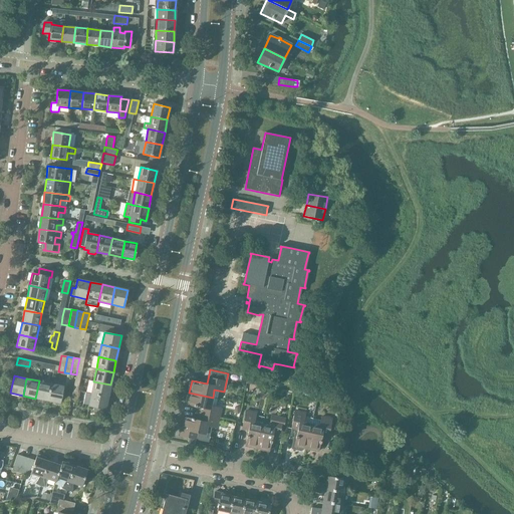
[(35,399),(47,401),(51,383),(39,380),(35,399)]
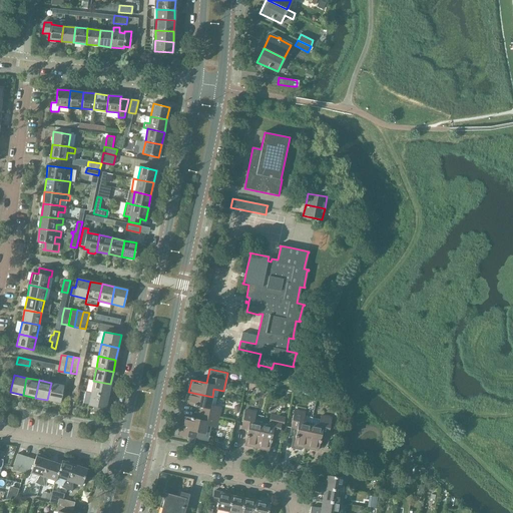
[(110,384),(93,381),(91,393),(108,396),(110,384)]
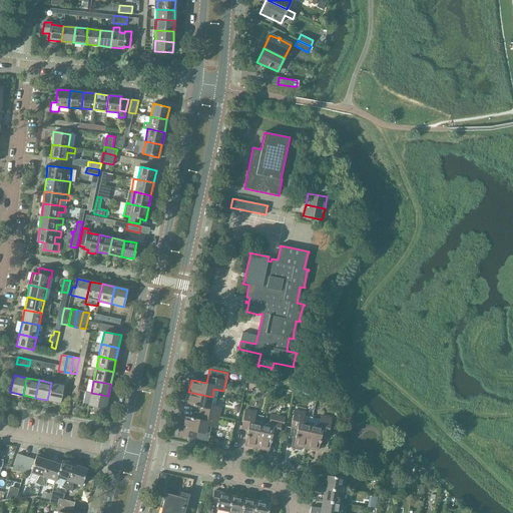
[(297,382),(295,395),(304,397),(306,384),(297,382)]
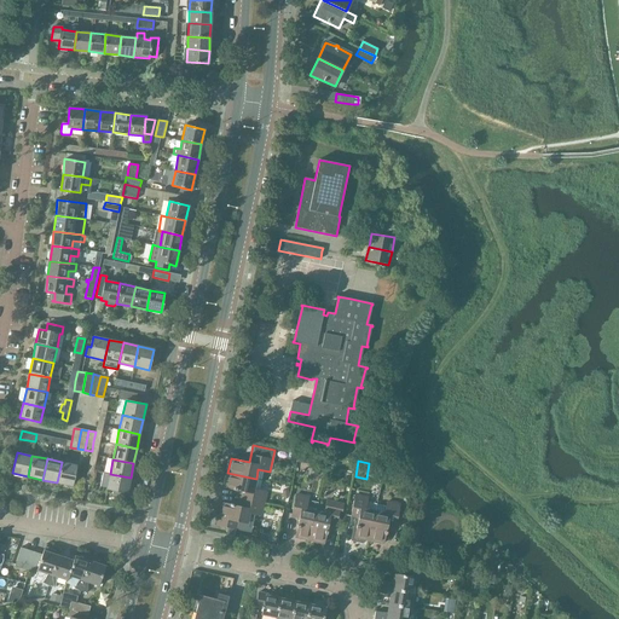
[(57,482),(73,486),(76,466),(62,462),(57,482)]
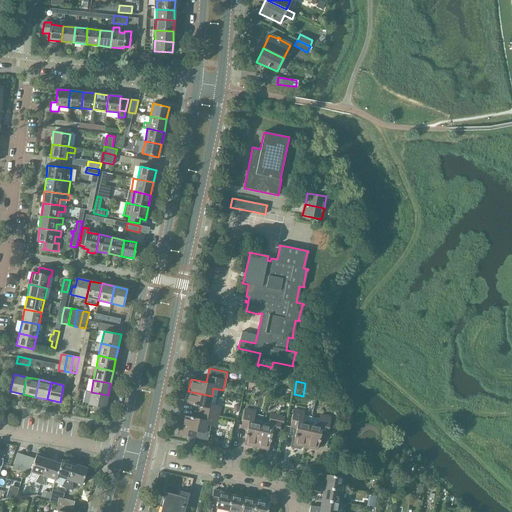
[(78,389),(72,388),(70,401),(76,402),(79,390),(78,389)]
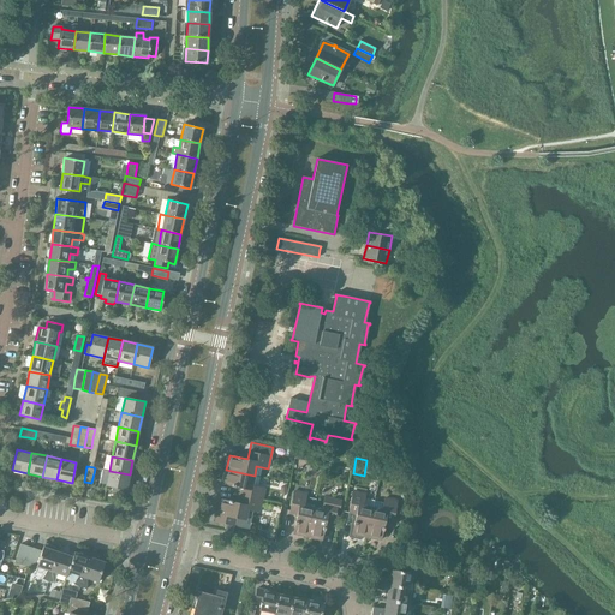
[(242,488),(240,495),(261,500),(264,488),(252,485),(255,476),(226,470),(224,484),(242,488)]
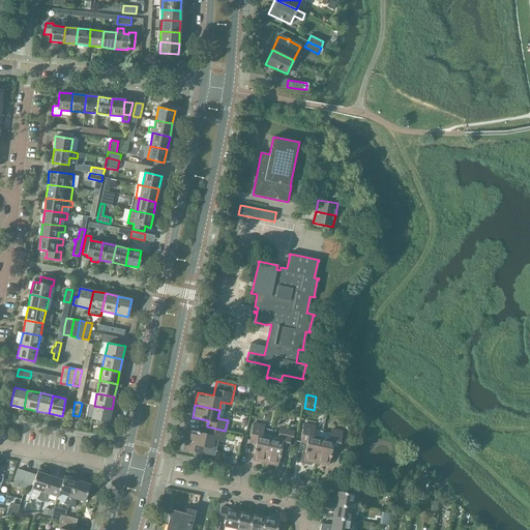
[(112,409),(94,406),(91,418),(109,422),(112,409)]
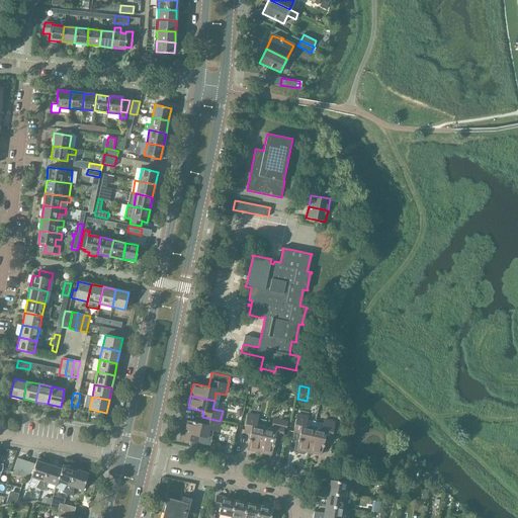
[(247,449),(259,451),(264,428),(256,426),(258,416),(248,414),(244,432),(250,433),(247,449)]
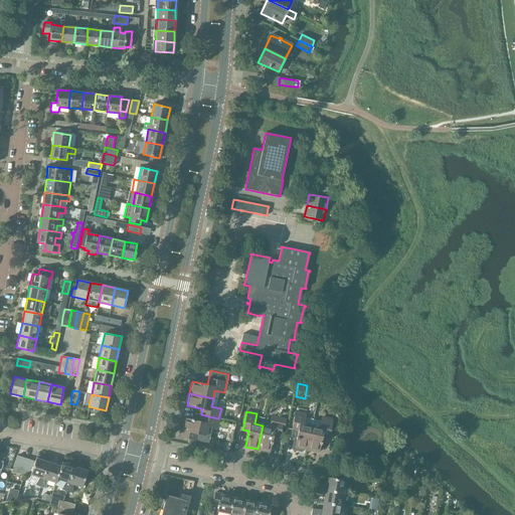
[(303,449),(307,450),(313,419),(305,418),(306,414),(296,411),(292,430),(298,431),(296,442),(295,442),(293,450),(301,451),(303,450),(303,449)]
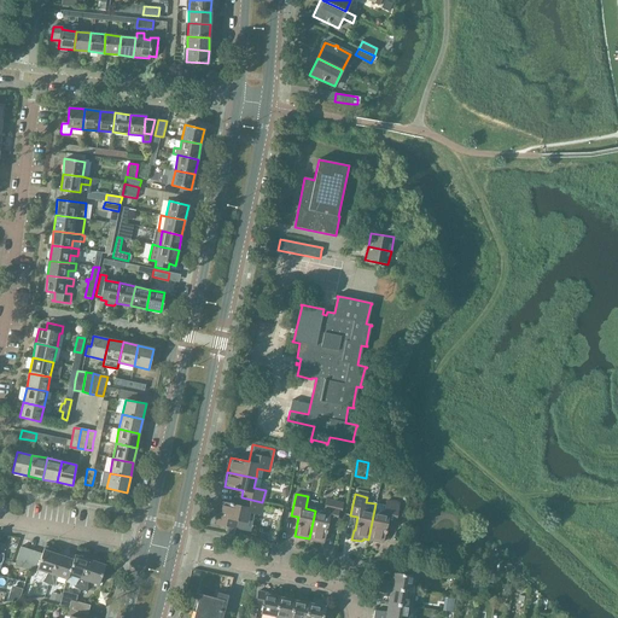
[(239,520),(238,526),(252,530),(255,514),(260,516),(262,502),(242,497),(240,506),(221,501),(216,524),(235,528),(237,520),(239,520)]
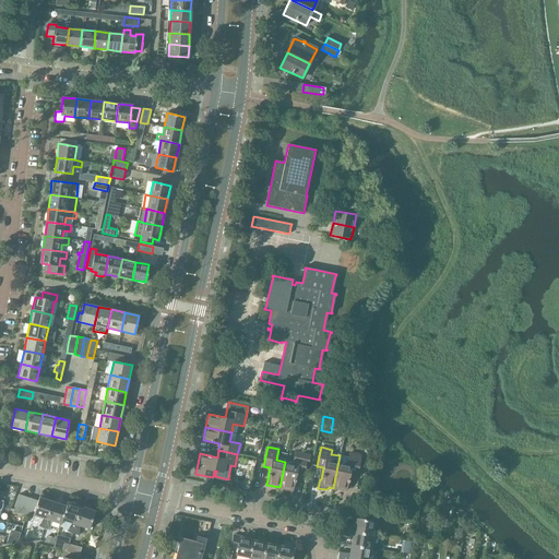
[(285,462),(280,487),(293,490),(296,473),(304,475),(306,464),(308,464),(310,456),(295,453),(293,461),(294,462),(294,464),(285,462)]
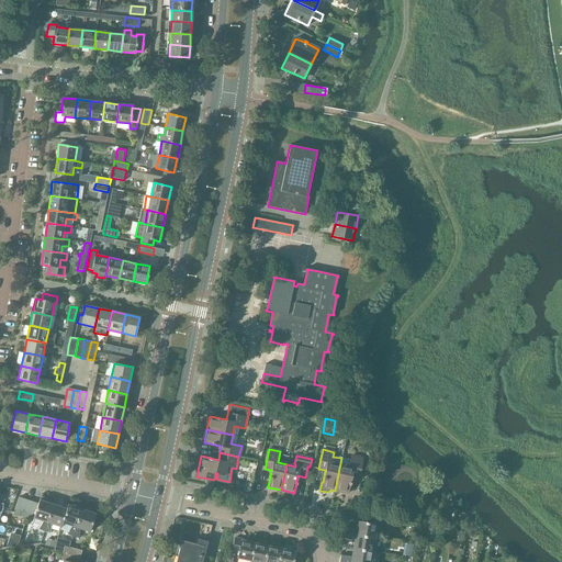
[(359,478),(363,458),(351,456),(350,460),(341,458),(335,491),(348,493),(351,476),(359,478)]
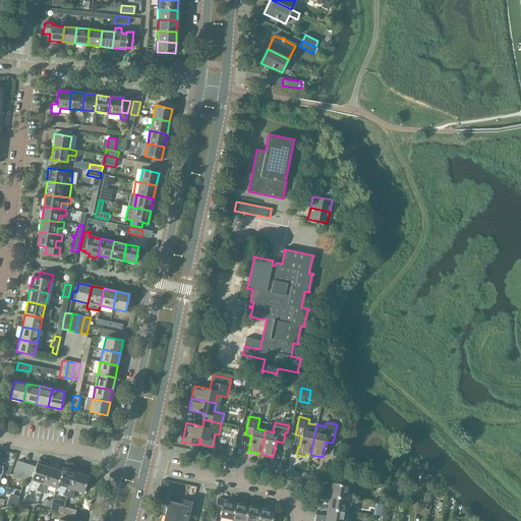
[(36,490),(41,494),(49,467),(45,466),(46,463),(38,460),(37,463),(36,467),(31,480),(32,480),(40,483),(36,490)]
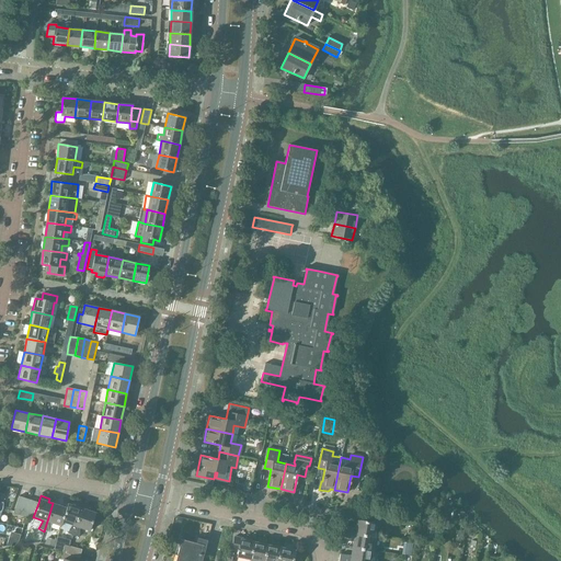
[(25,499),(19,496),(13,513),(20,515),(25,499)]
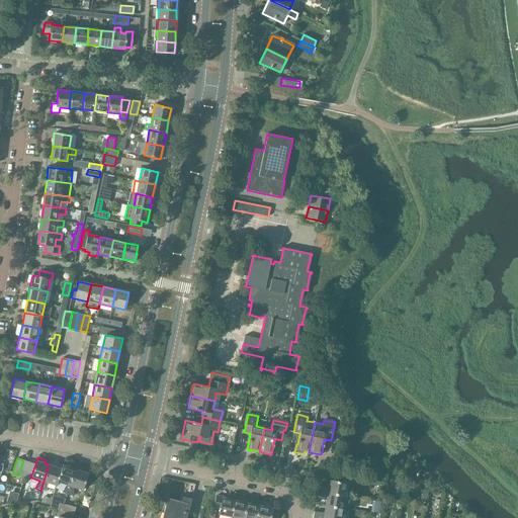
[(18,476),(24,478),(29,462),(23,460),(18,476)]
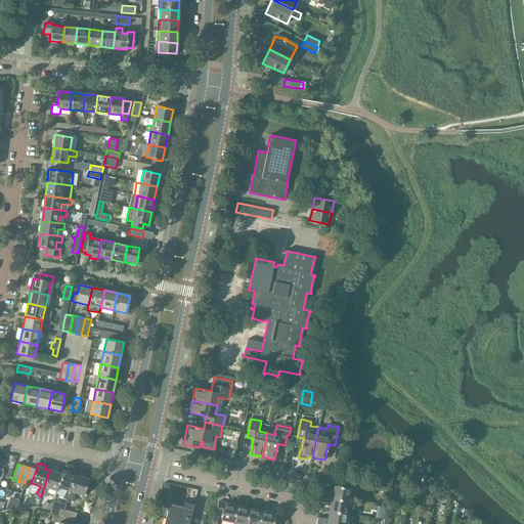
[(36,470),(30,468),(25,483),(31,485),(32,483),(31,483),(36,470)]
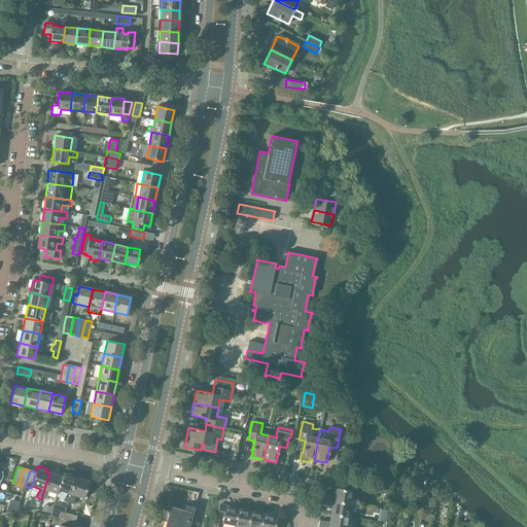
[(63,477),(49,472),(41,499),(47,499),(48,491),(58,494),(59,490),(63,477)]
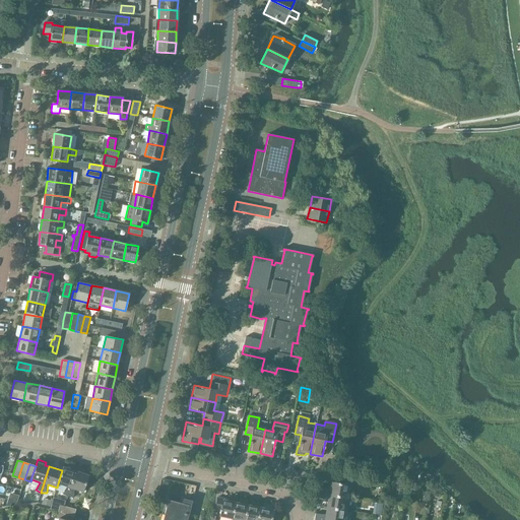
[(62,494),(67,497),(76,471),(63,466),(62,470),(58,483),(57,488),(56,490),(63,492),(62,494)]
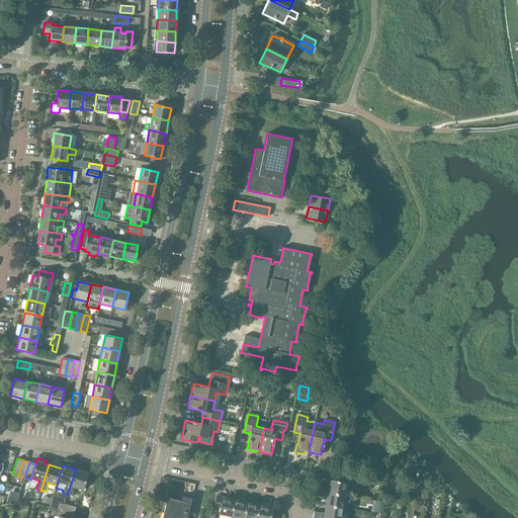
[(76,469),(67,495),(73,496),(74,487),(83,490),(88,473),(76,469)]
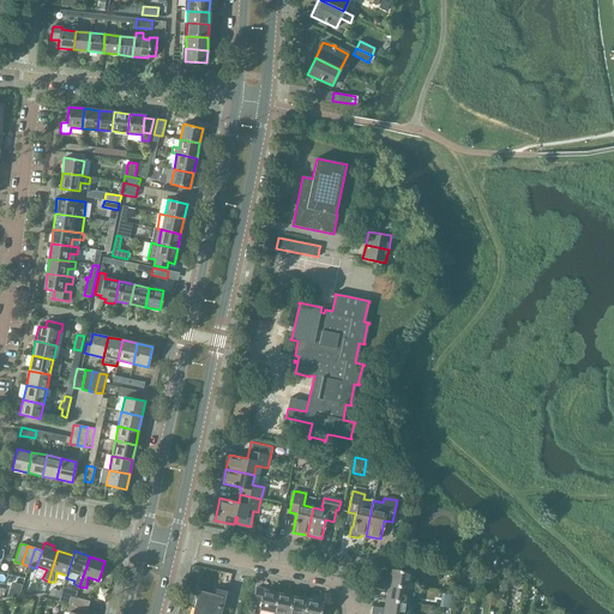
[(375,582),(409,588),(411,572),(419,573),(420,566),(404,564),(403,571),(391,569),(389,578),(377,577),(375,582)]
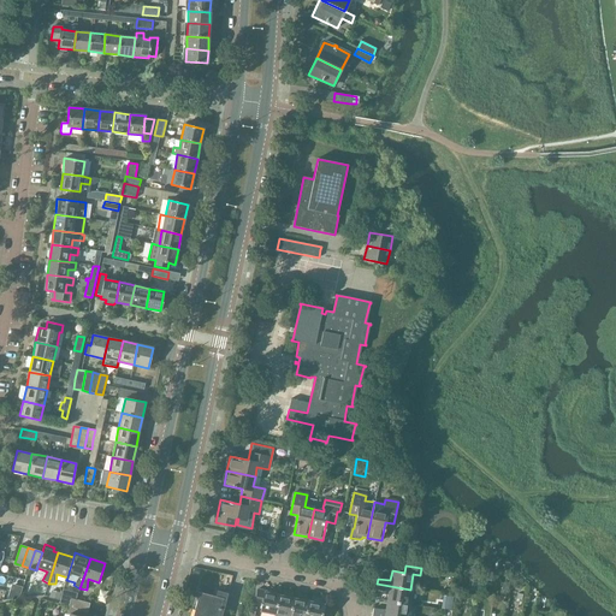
[(389,592),(388,600),(408,604),(410,590),(377,584),(377,590),(389,592)]
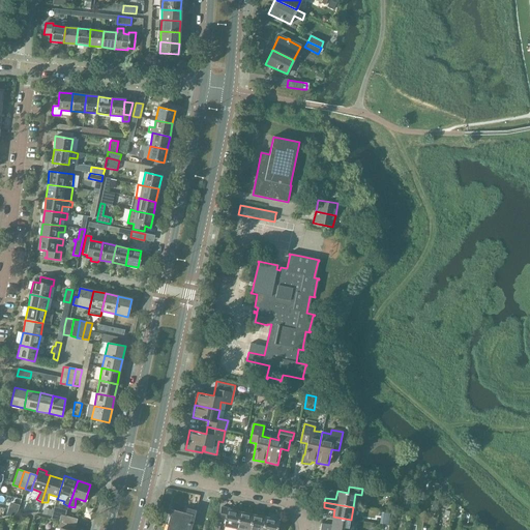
[(187,529),(188,529),(192,514),(195,516),(196,510),(193,510),(186,508),(185,512),(171,509),(167,525),(165,529),(187,529)]
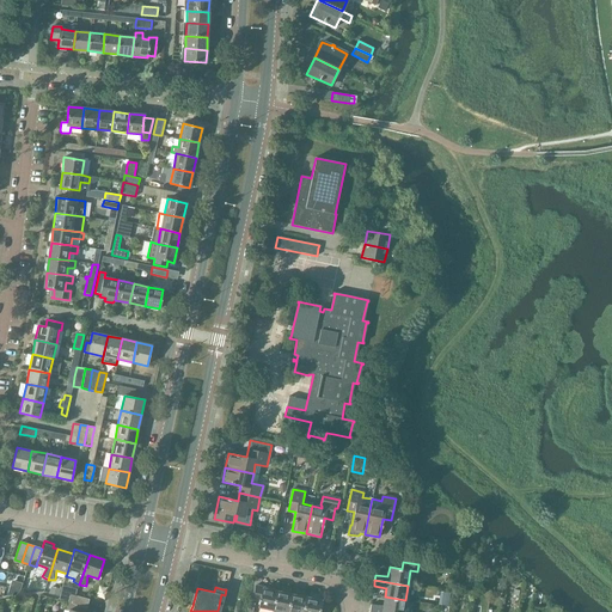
[(258,607),(274,611),(277,592),(263,588),(258,607)]
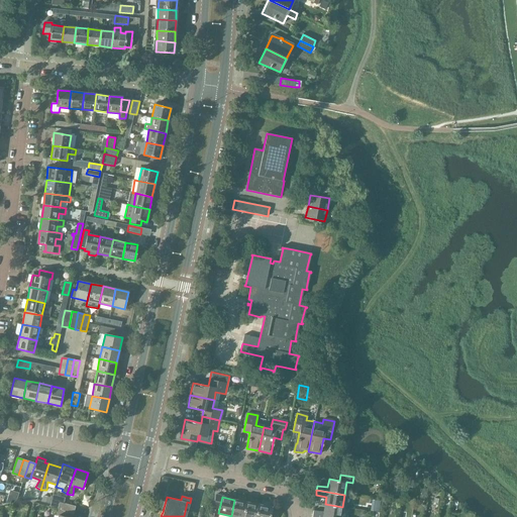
[(231,516),(236,516),(243,516),(246,502),(234,500),(231,516)]
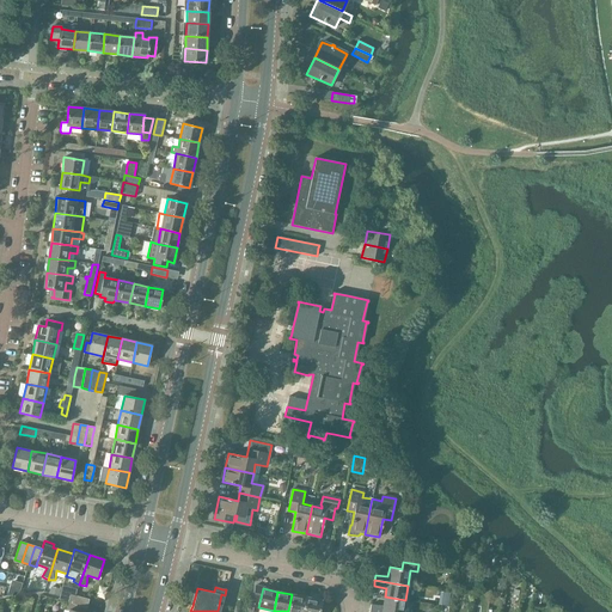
[(89,600),(71,594),(68,603),(87,607),(89,600)]
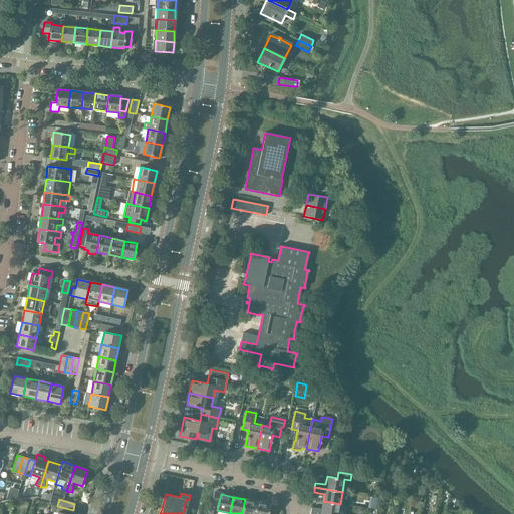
[(255,513),(258,502),(245,499),(242,513),(255,513)]
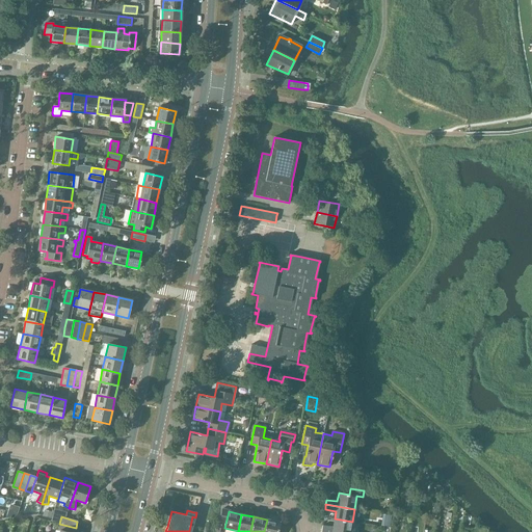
[(322,525),(322,530),(334,531),(350,531),(352,522),(335,519),(333,527),(322,525)]
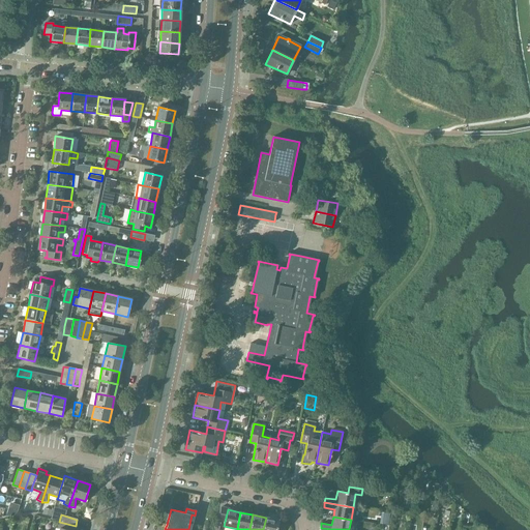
[(266,518),(263,529),(276,529),(278,520),(266,518)]
